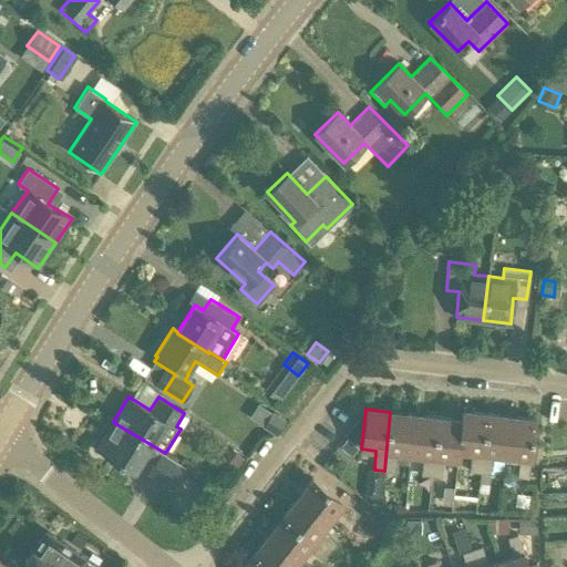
[(478,472),(485,413),(463,410),(462,420),(459,450),(470,451),(467,471),(478,472)]
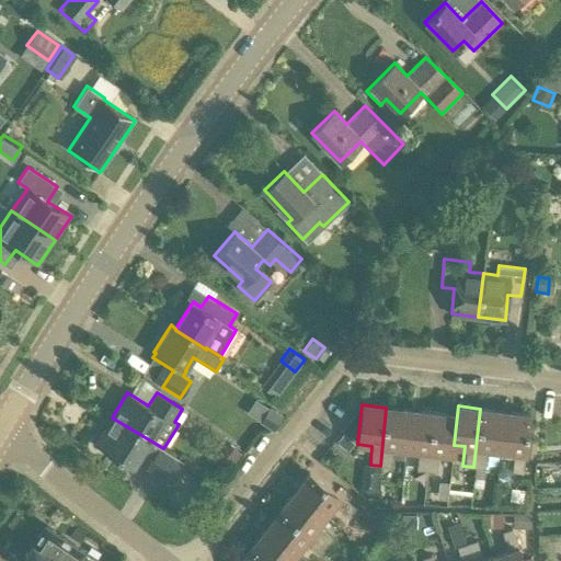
[(261,420),(260,422),(261,423),(273,431),(274,431),(283,416),(279,415),(268,408),(261,420)]
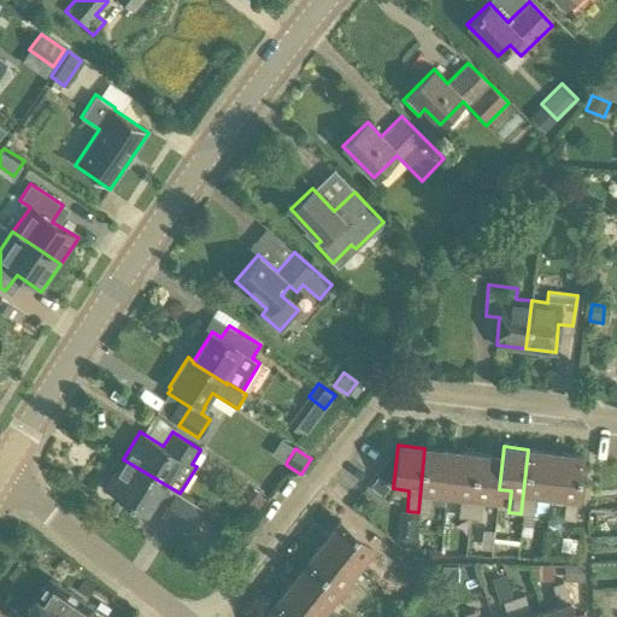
[(446,494),(451,451),(424,448),(418,512),(429,513),(430,492),(446,494)]
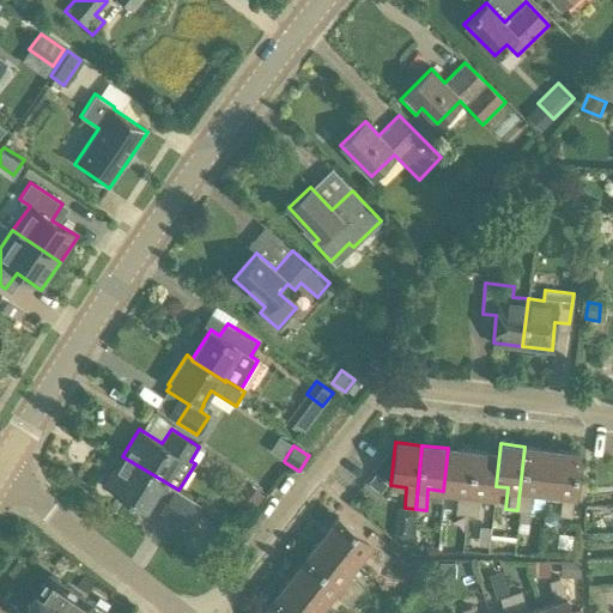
[(546,491),(551,449),(525,447),(517,510),(529,511),(532,490),(546,491)]
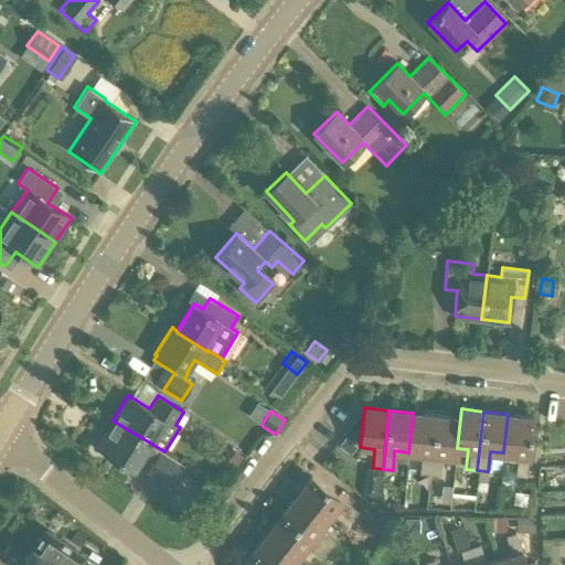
[(429,475),(436,415),(413,413),(408,452),(420,454),(418,473),(429,475)]
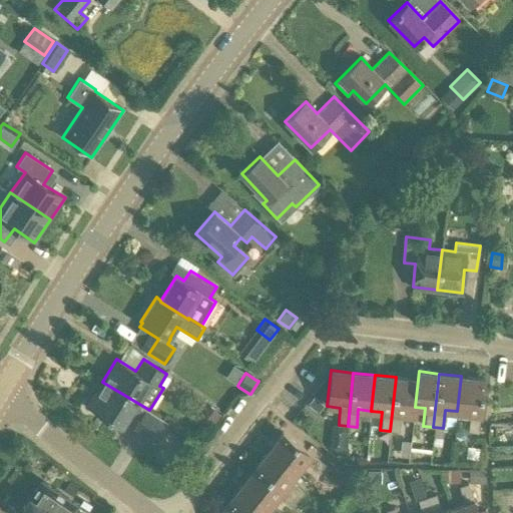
[(461,376),(457,411),(469,413),(467,431),(477,432),(483,379),(461,376)]
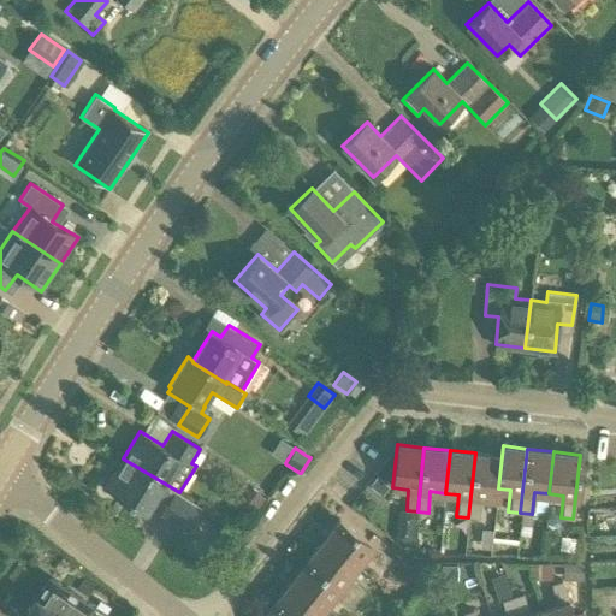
[(497,499),(498,489),(502,456),(475,452),(468,517),(479,519),(481,497),(497,499)]
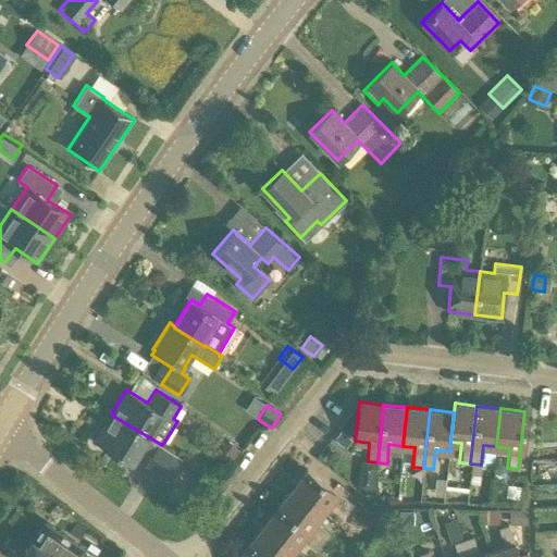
[(161,446),(162,445),(111,415),(96,440),(132,461),(140,447),(151,455),(144,466),(169,481),(182,459),(161,446)]
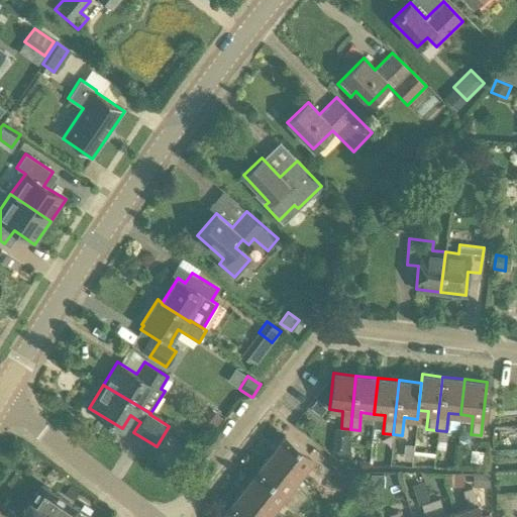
[(327,408),(316,400),(310,407),(321,415),(327,408)]
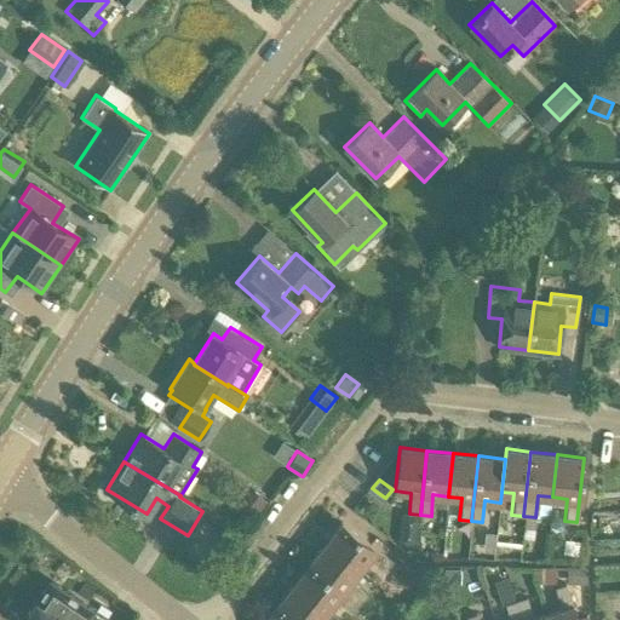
[(392,563),(375,550),(343,523),(326,544),(360,572),(369,558),(386,572),(392,563)]
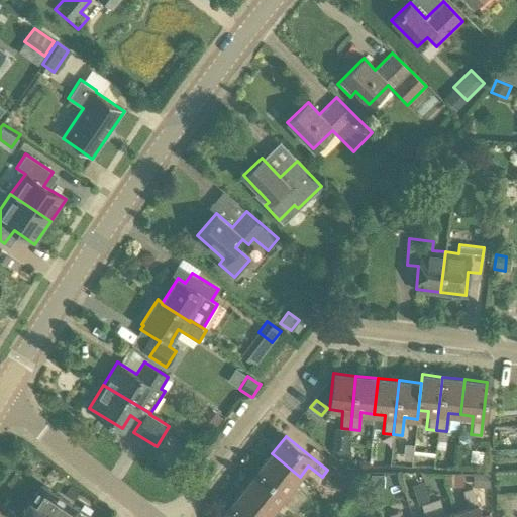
[(417,436),(416,461),(436,462),(437,437),(417,436)]
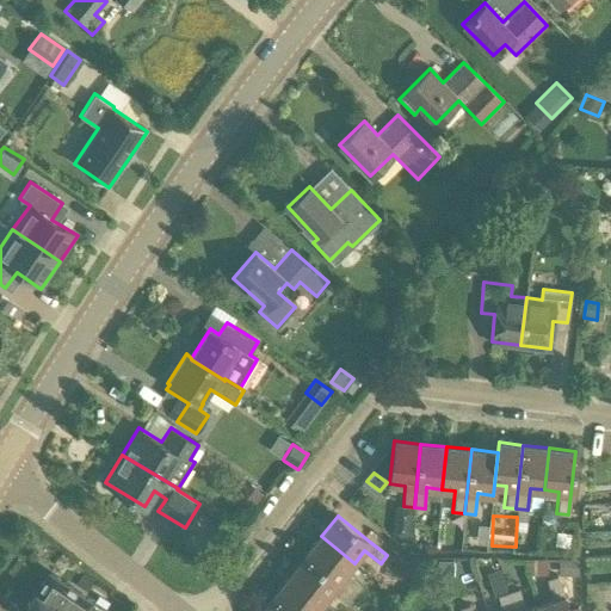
[(409,538),(411,523),(394,520),(393,536),(409,538)]
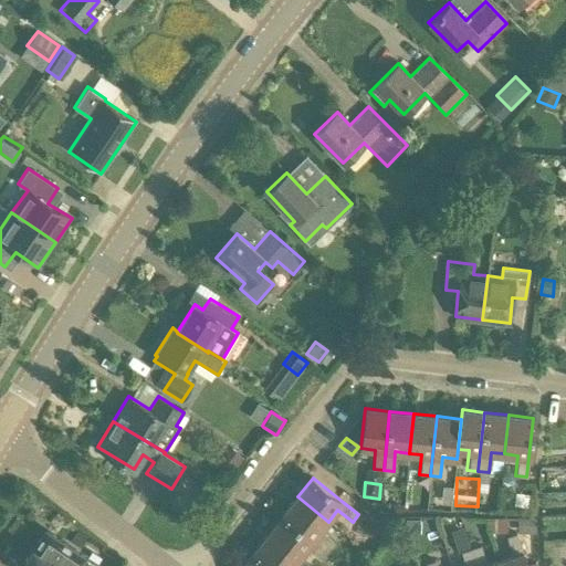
[(320,532),(328,522),(297,496),(283,514),(329,551),(335,544),(320,532)]
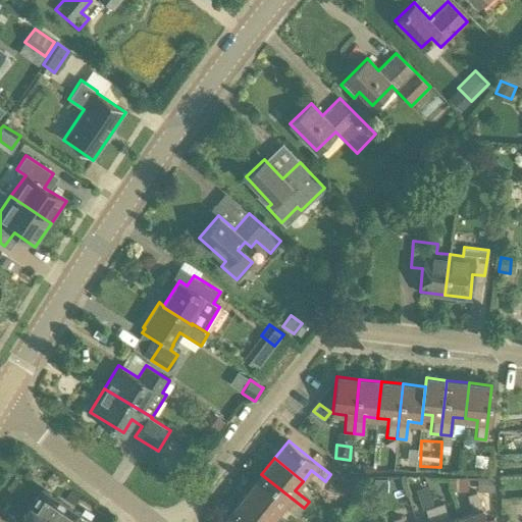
[(298,516),(304,508),(261,474),(247,492),(276,515),(283,506),(298,516)]
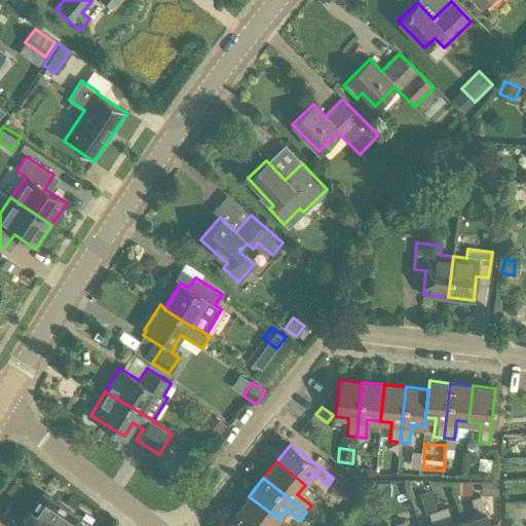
[(345,490),(358,499),(371,480),(353,480),(345,490)]
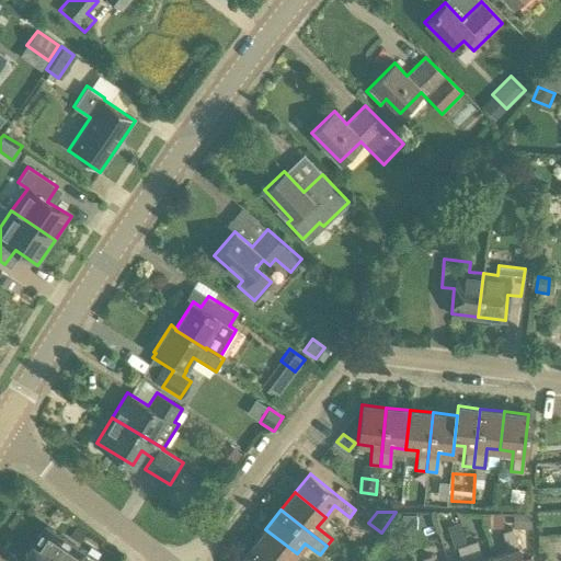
[(530,528),(530,513),(513,513),(513,528),(530,528)]
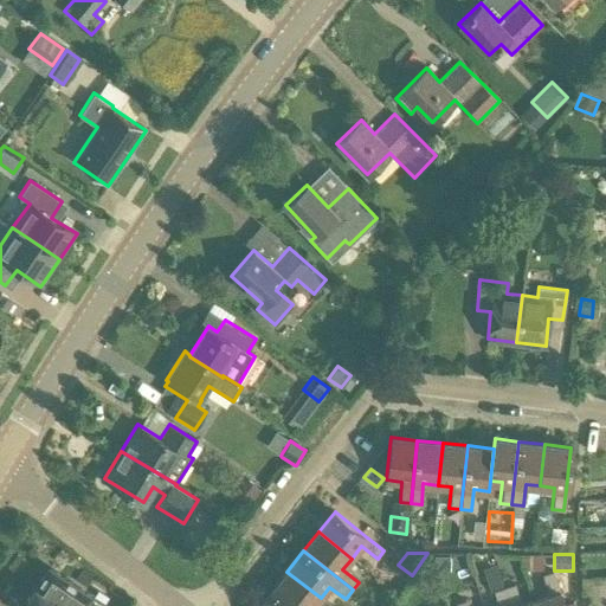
[(89,594),(49,568),(36,588),(34,587),(21,605),(101,605),(103,605),(89,595),(89,594)]
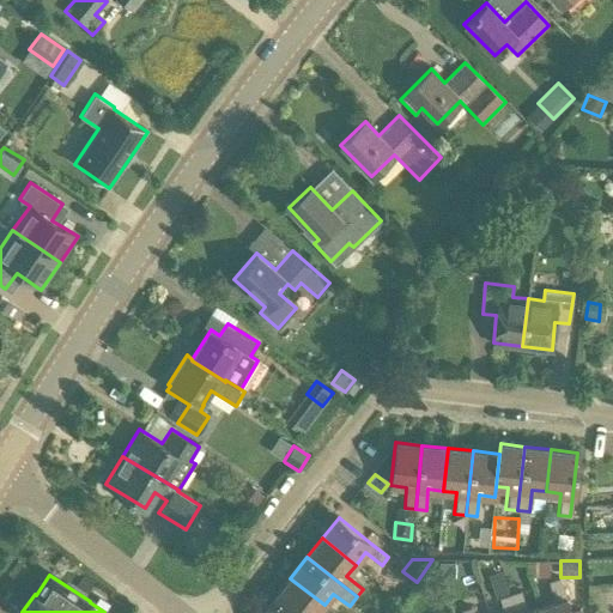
[(540,605),(542,612),(581,612),(580,608),(570,612),(558,577),(547,582),(554,600),(540,605)]
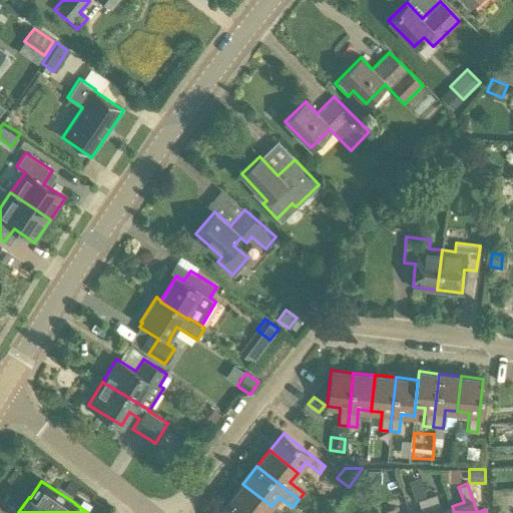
[(266,512),(272,506),(242,484),(229,500),(245,512),(266,512)]
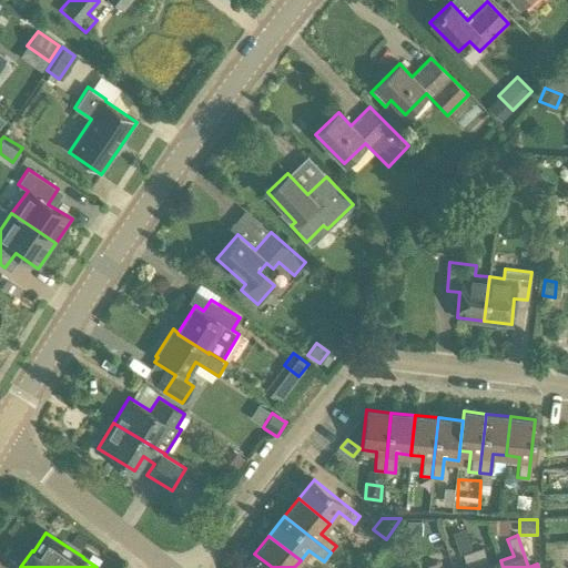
[(503,567),(500,560),(488,565),(483,547),(473,551),(478,567),(503,567)]
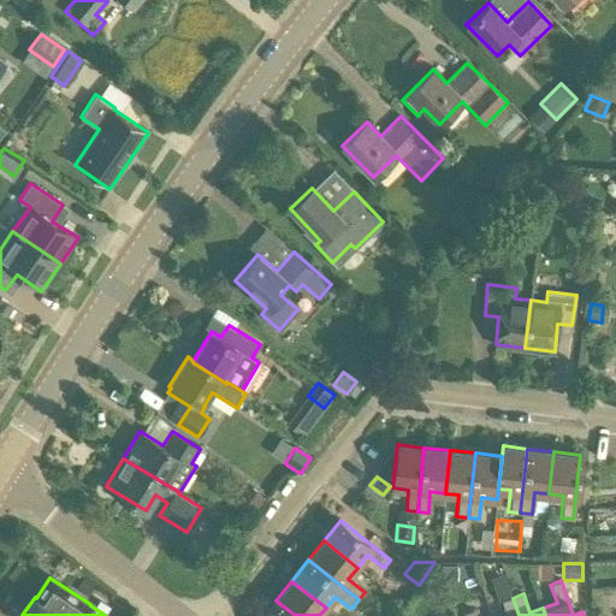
[(519,615),(513,598),(502,602),(507,615),(519,615)]
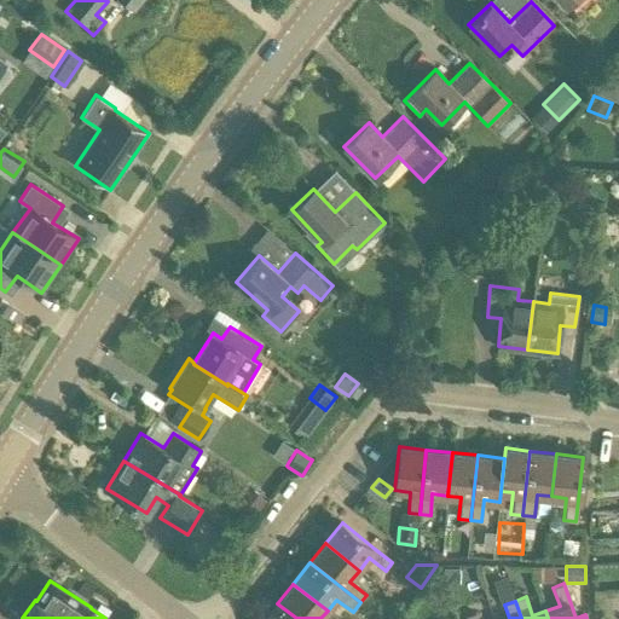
[(296,618),(277,603),(265,618),(296,618)]
